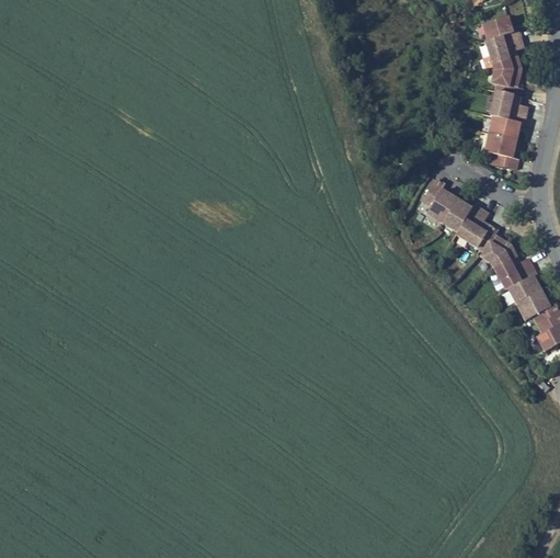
[(513,31),(509,15),(484,22),(490,38),(502,34),(504,43),(522,37),(520,29),(513,31)]
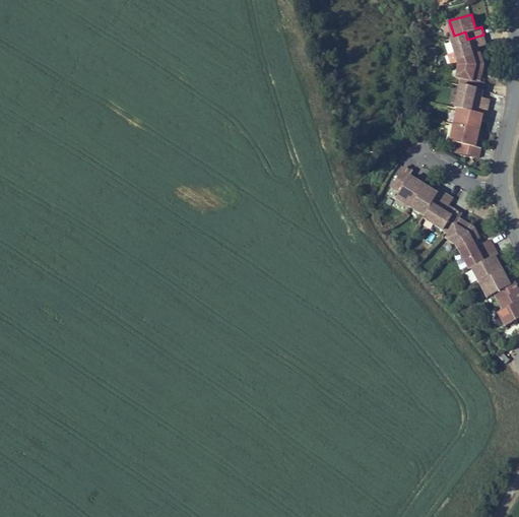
[(483,35),(467,40),(465,31),(454,36),(451,37),(458,59),(472,54),(472,52),(475,51),(473,46),(485,43),(483,35)]
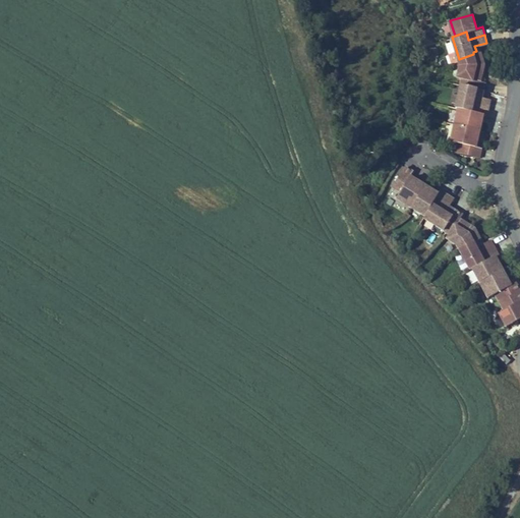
[(479,78),(483,59),(480,50),(476,51),(473,52),(473,54),(459,59),(461,64),(459,74),(463,75),(462,82),(479,87),(484,88),(485,79),(479,78)]
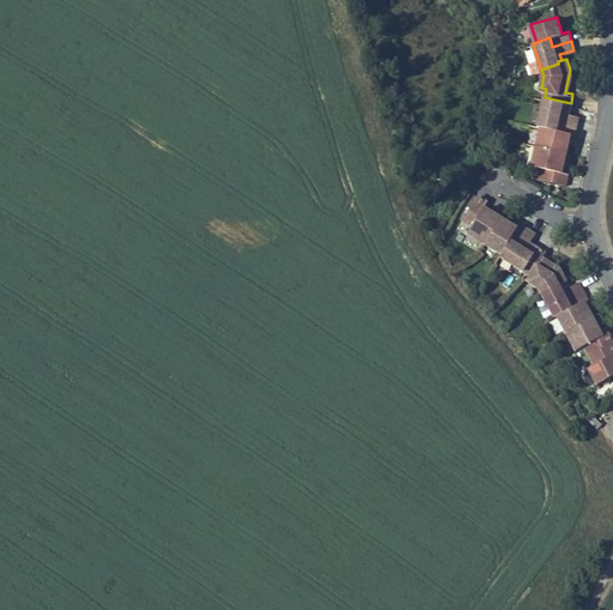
[(563,110),(564,108),(565,102),(545,97),(539,125),(541,125),(556,128),(557,121),(557,120),(576,124),(578,114),(563,110)]
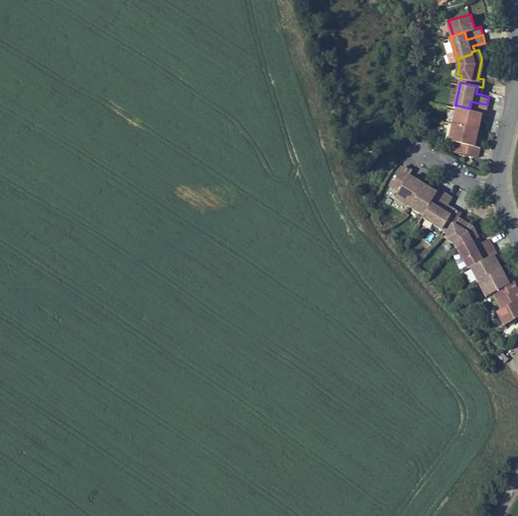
[(487,104),(470,101),(470,102),(469,108),(457,105),(454,121),(476,126),(479,112),(485,113),(487,104)]
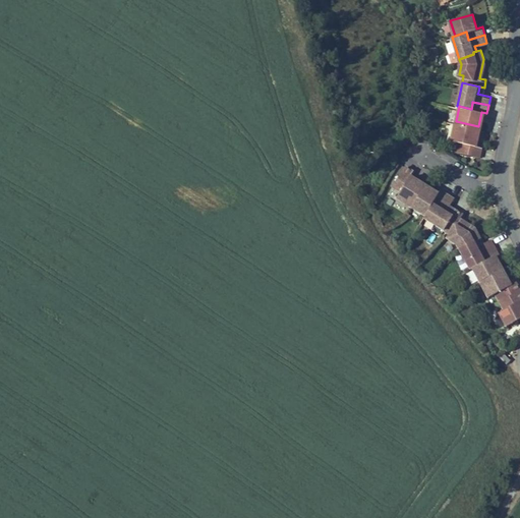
[(478,126),(456,121),(455,122),(452,139),(459,140),(457,150),(479,155),(481,146),(476,144),(478,135),(473,134),(474,131),(477,131),(478,126)]
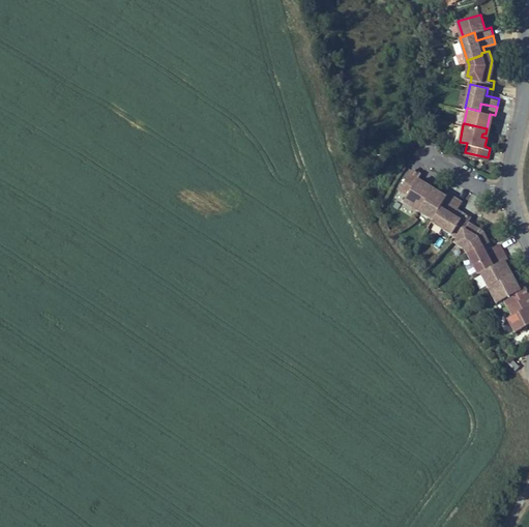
[(427,188),(423,186),(425,182),(418,177),(421,173),(412,168),(400,187),(408,193),(404,199),(419,208),(432,188),(428,186),(427,188)]
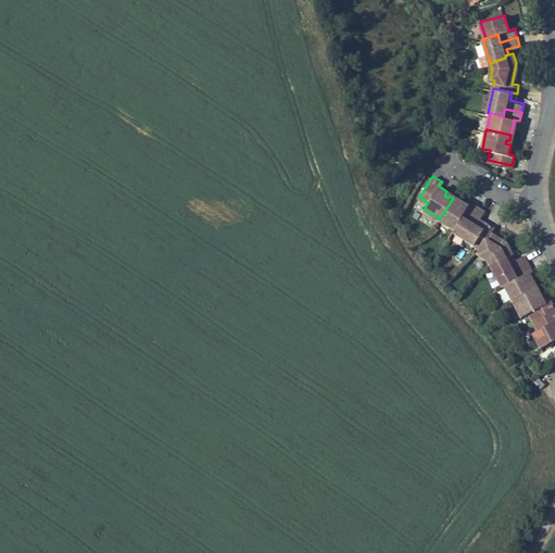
[(467,206),(453,198),(440,218),(454,227),(462,216),(468,221),(478,205),(470,201),(467,206)]
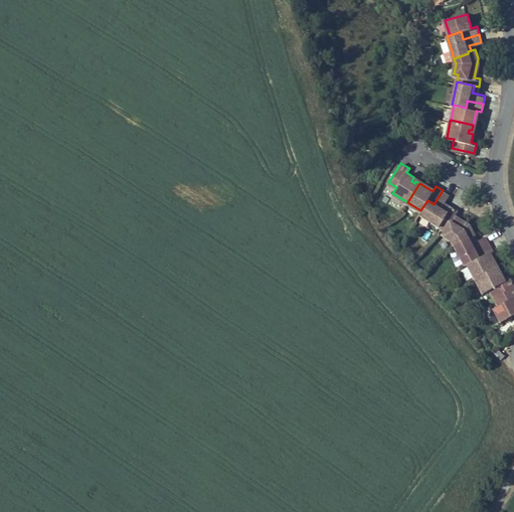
[(443,206),(450,195),(443,190),(434,204),(427,200),(420,210),(419,212),(439,224),(449,209),(443,206)]
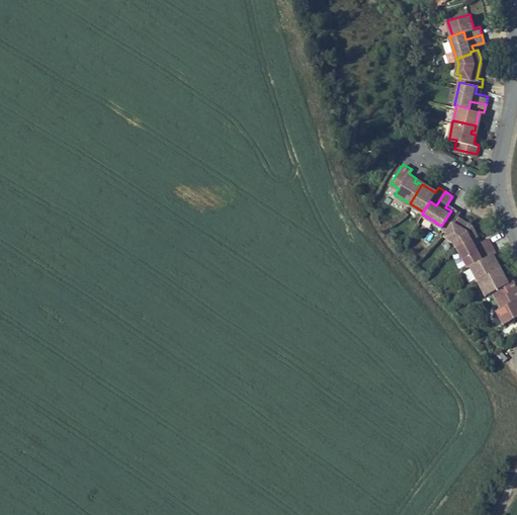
[(474,227),(457,217),(460,211),(453,206),(451,210),(441,226),(448,231),(446,235),(454,240),(457,245),(470,238),(471,240),(475,238),(479,236),(474,227)]
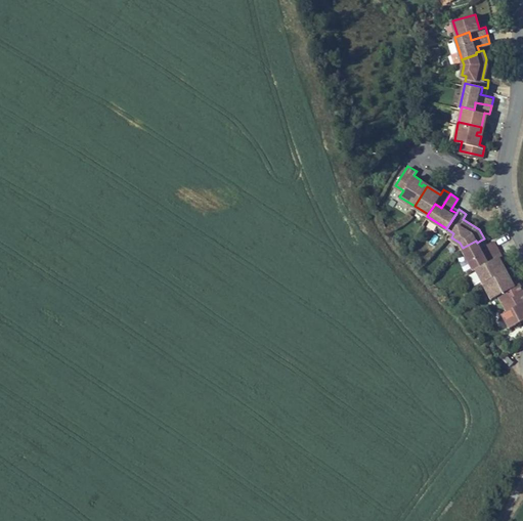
[(493,240),(482,246),(480,241),(477,243),(476,241),(463,248),(474,268),(476,267),(487,261),(483,255),(497,247),(493,240)]
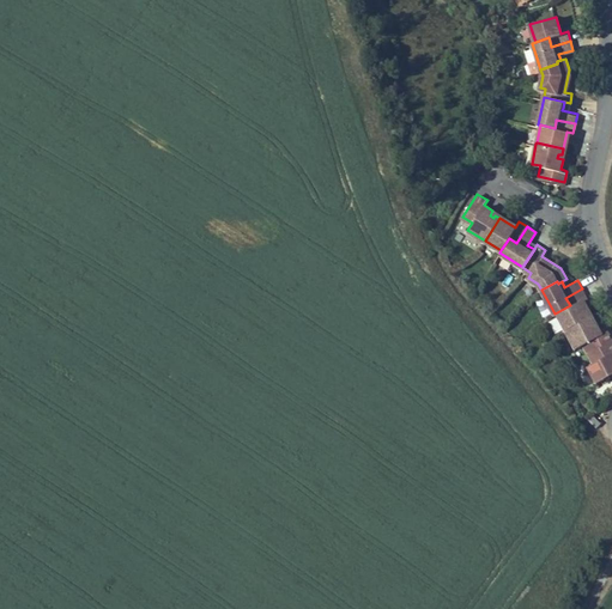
[(589,316),(581,300),(587,297),(582,288),(565,298),(570,305),(557,312),(565,329),(589,316)]
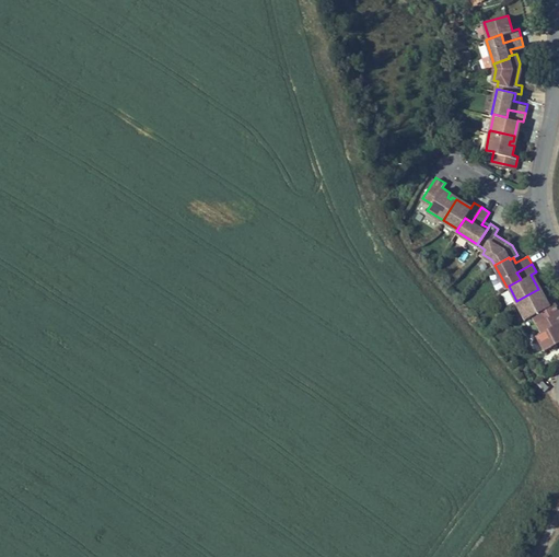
[(549,304),(545,296),(540,298),(538,294),(542,293),(538,289),(516,301),(526,317),(533,313),(537,322),(558,311),(558,308),(555,301),(549,304)]
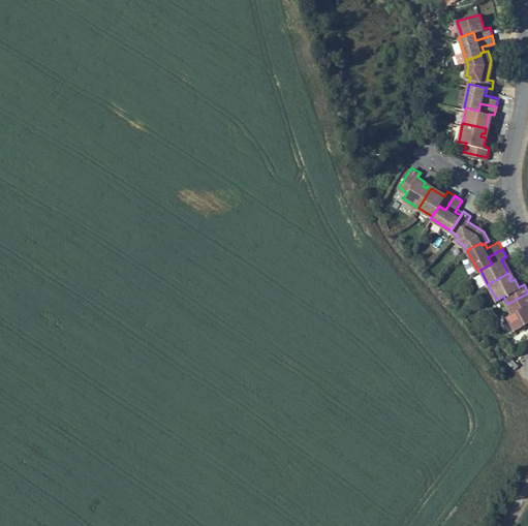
[(527,294),(507,304),(513,312),(507,315),(515,329),(527,321),(527,294)]
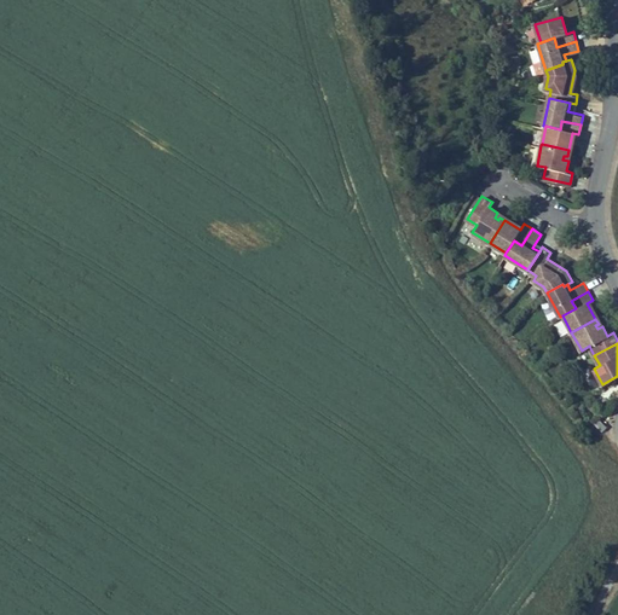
All buildings are outlined.
